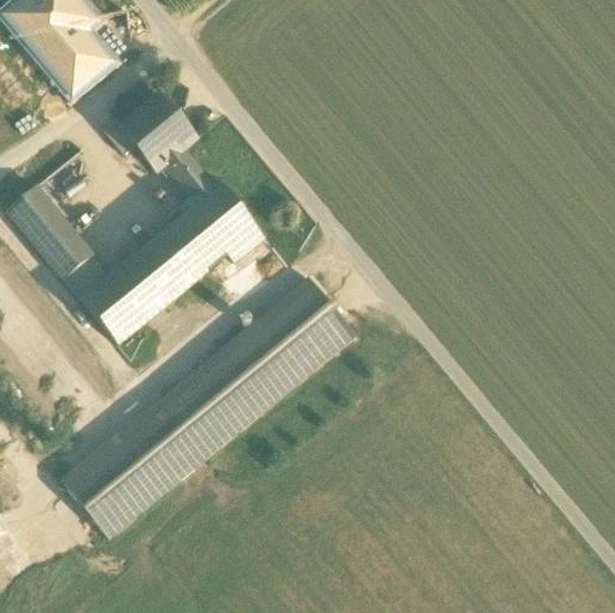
[(27,0),(9,16),(58,75),(95,43),(86,30),(97,22),(78,0),(27,0)]
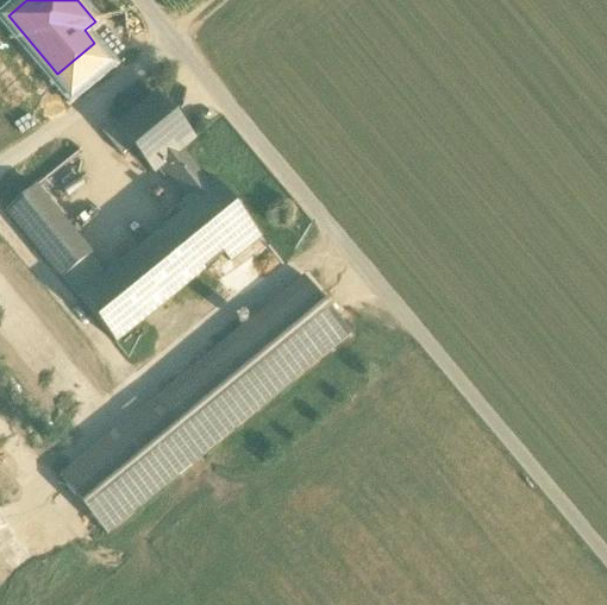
[(57,74),(74,93),(111,61),(94,43),(57,74)]
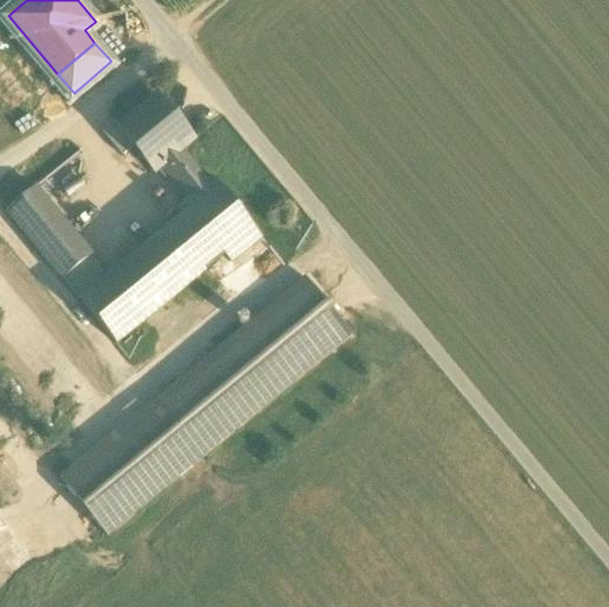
[(137,144),(158,168),(164,163),(182,149),(195,138),(182,124),(184,123),(173,110),(172,111),(159,97),(124,127),(123,127),(137,144)]
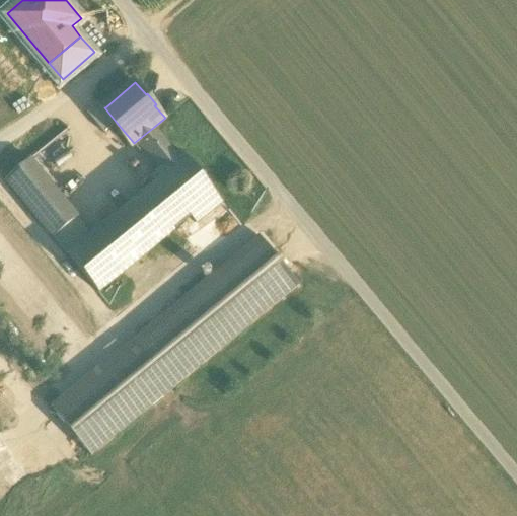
[(89,112),(105,131),(117,123),(104,107),(105,107),(100,102),(89,112)]
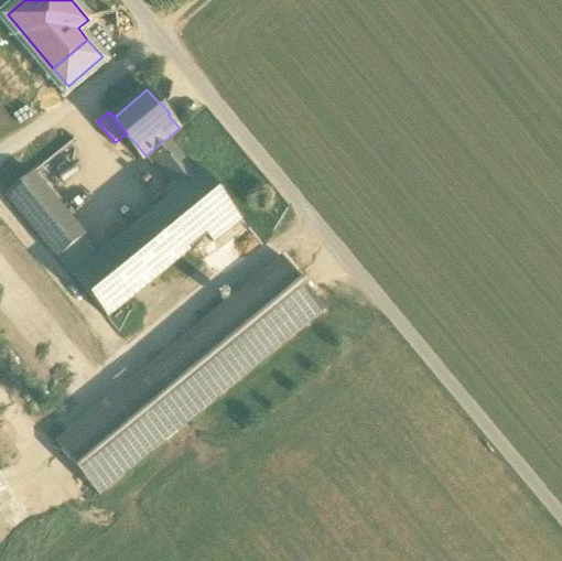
[(100,256),(85,237),(61,257),(108,315),(208,234),(215,240),(244,217),(200,163),(193,169),(168,138),(151,151),(176,182),(171,186),(176,194),(100,256)]
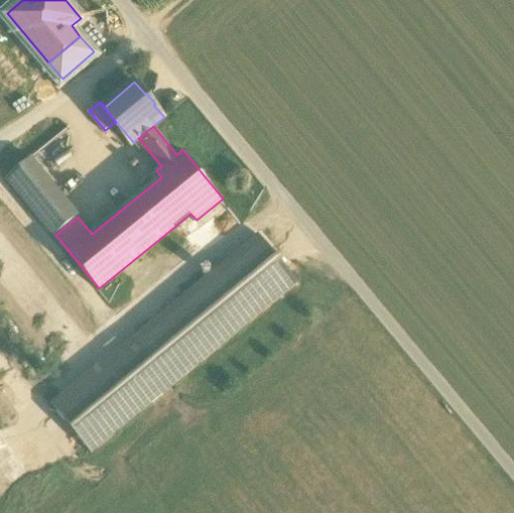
[(7,177),(55,235),(78,217),(80,215),(32,156),(7,177)]
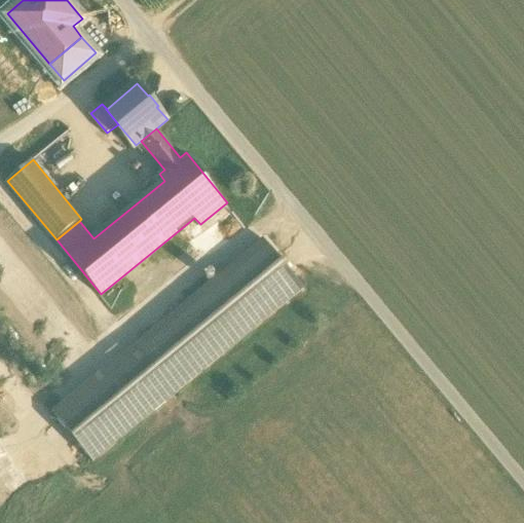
[(264,237),(137,343),(177,393),(305,288),(264,237)]
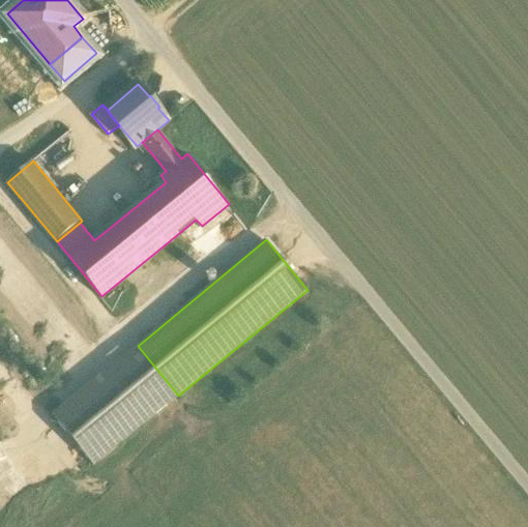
[(94,464),(178,396),(138,346),(54,414),(94,464)]
